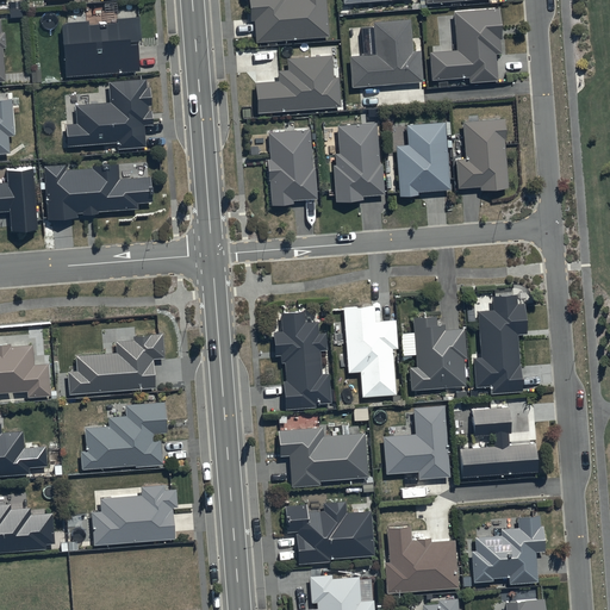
[(255,43),(328,37),(324,0),(247,0),(249,22),(253,20),(255,43)]
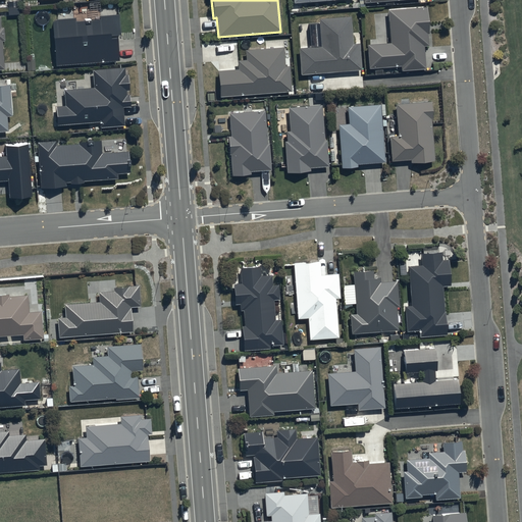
[(427,8),(387,11),(390,44),(367,45),(369,69),(401,67),(401,72),(425,70),(424,47),(428,47),(427,36),(429,36),(427,8)]
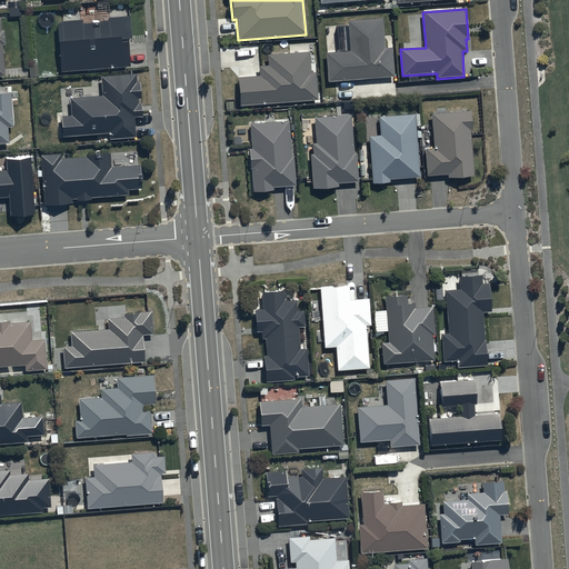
[(62,23),(57,25),(60,72),(129,68),(128,43),(120,43),(120,41),(130,40),(129,18),(108,19),(108,22),(98,23),(98,21),(91,21),(91,23),(82,25),(82,21),(62,22),(62,23)]
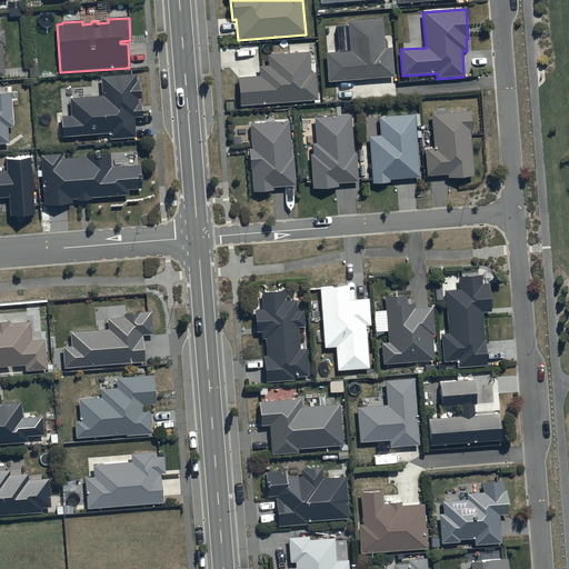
[(382,19),(347,21),(349,52),(326,53),(328,81),(393,77),(391,48),(383,48),(382,19)]
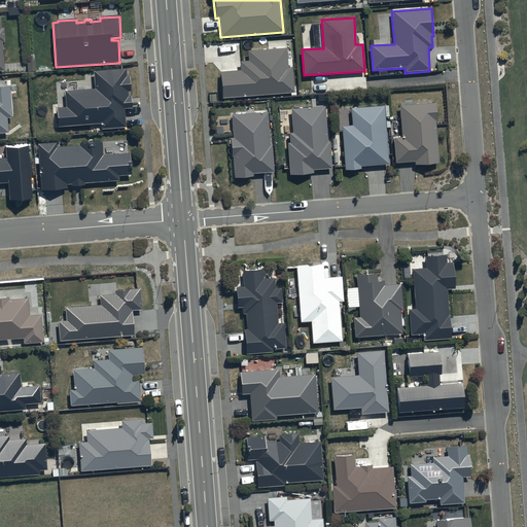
[(221,99),(293,94),(292,67),(287,67),(285,49),(247,53),(248,61),(239,62),(240,71),(220,72),(221,99)]
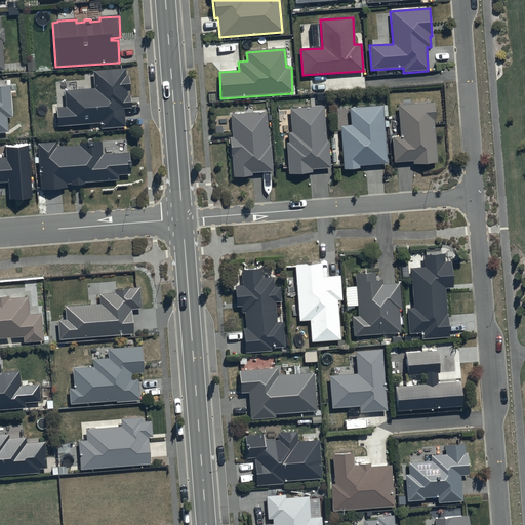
[(94,89),(65,90),(66,108),(55,108),(57,127),(101,124),(101,128),(125,127),(124,109),(131,109),(130,96),(127,96),(127,92),(129,92),(129,76),(125,76),(125,69),(93,71),(94,89)]
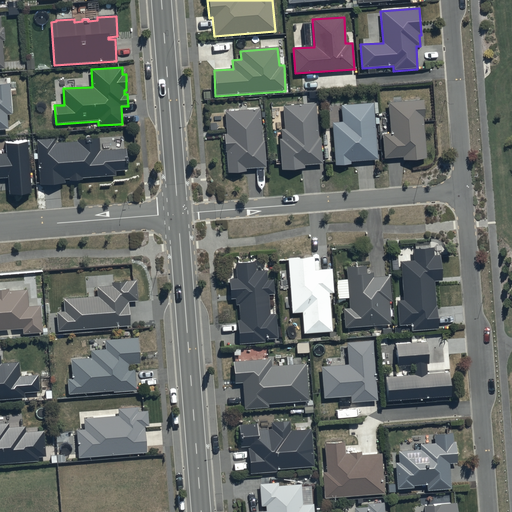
[(0,130),(7,130),(6,115),(12,115),(10,84),(0,85),(0,130)]
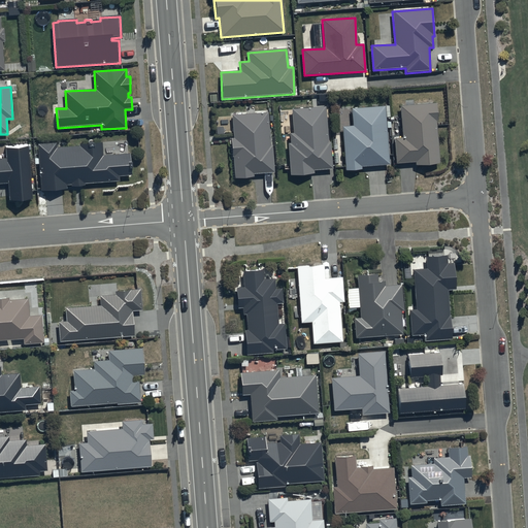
[(386,105),(352,107),(353,125),(342,126),(345,171),(362,169),(362,166),(391,164),(386,105)]
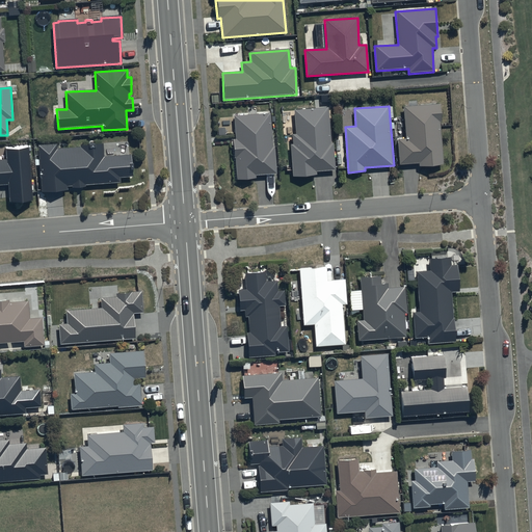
[(440,106),(402,108),(404,139),(397,140),(399,165),(418,164),(419,167),(443,165),(440,106)]
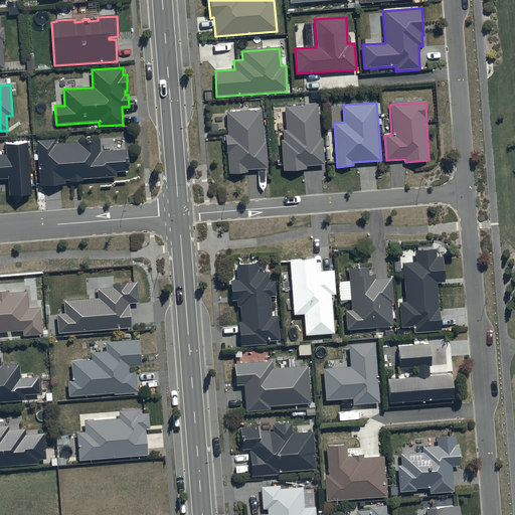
[(318,105),(284,107),(286,130),(283,130),(283,140),(281,141),(283,171),(307,170),(306,166),(324,165),(322,139),(320,139),(318,105)]
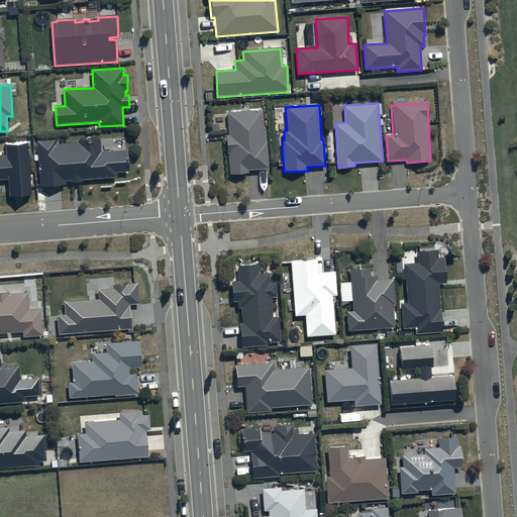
[(262,111),(226,114),(228,137),(226,137),(227,152),(228,152),(230,179),(250,178),(250,173),(270,172),(268,143),(264,143),(262,111)]
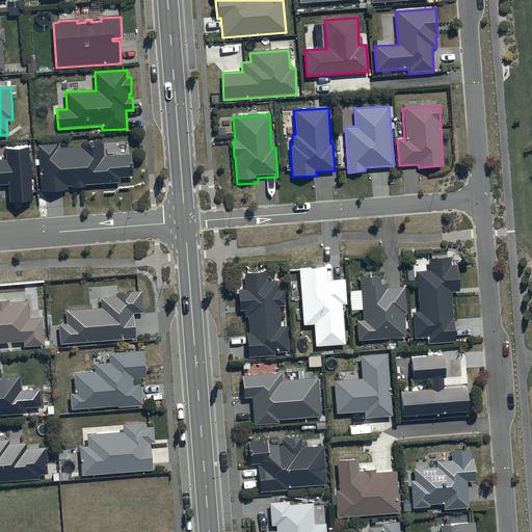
[(56,144),(37,145),(40,193),(67,191),(67,186),(71,186),(72,188),(84,187),(84,185),(120,184),(120,178),(132,177),(131,156),(103,157),(102,144),(94,145),(94,142),(87,142),(87,145),(80,147),(80,149),(56,150),(56,144)]
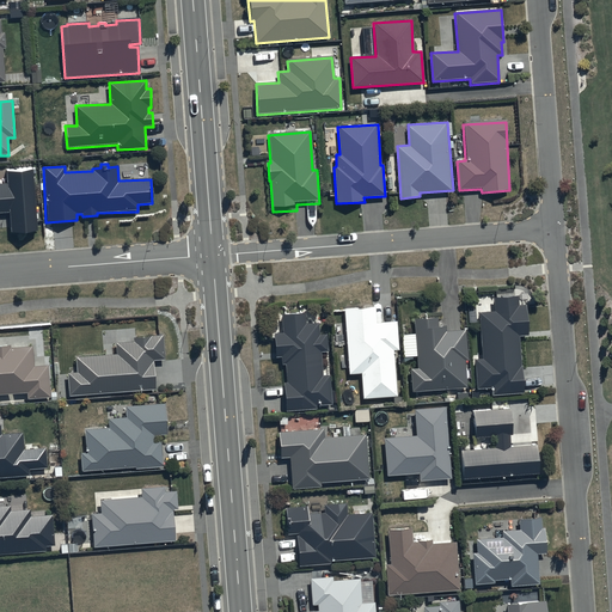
[(0,213),(8,213),(10,233),(37,231),(32,171),(6,172),(7,184),(0,184),(0,213)]
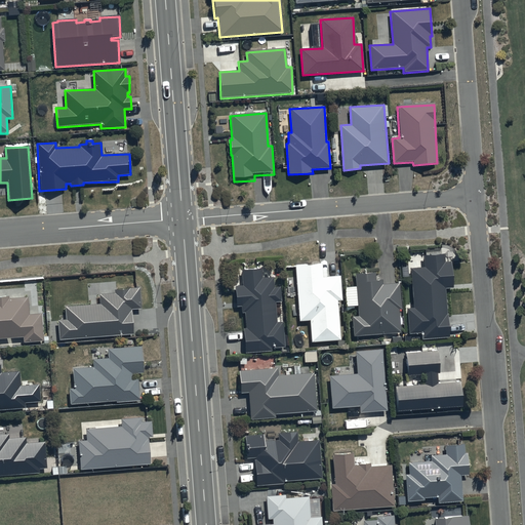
[(444,263),(443,254),(422,255),(423,268),(410,269),(413,308),(407,309),(409,334),(420,333),(421,339),(449,337),(445,289),(452,289),(451,261),(444,263)]
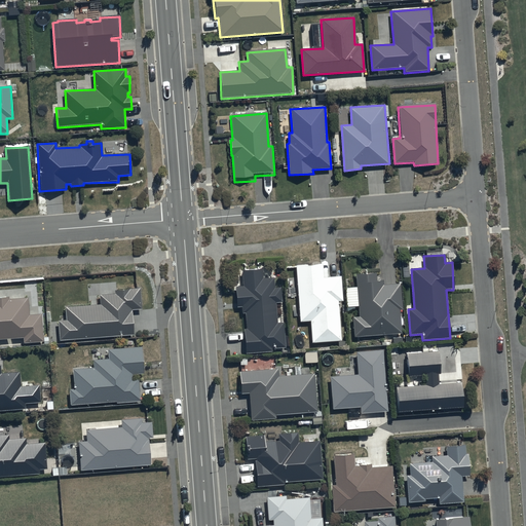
[(323,265),(295,267),(299,323),(309,322),(310,344),(340,342),(337,302),(343,302),(341,277),(324,278),(323,265)]
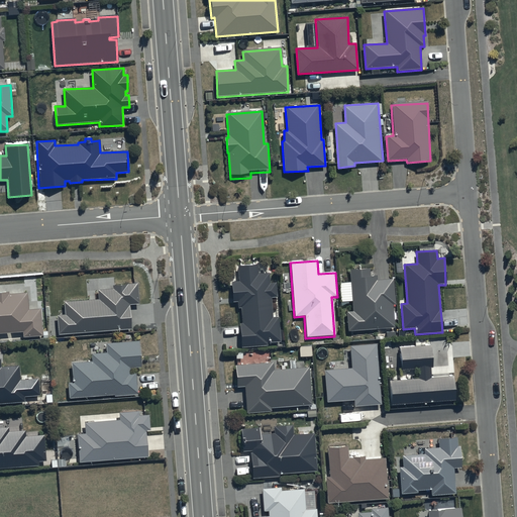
[(256,266),(237,266),(237,282),(230,282),(230,302),(237,302),(237,307),(241,307),(242,323),(240,323),(240,347),(268,347),(268,342),(280,341),(279,317),(272,317),(271,297),(277,297),(276,283),(269,283),(269,275),(257,275),(256,266)]
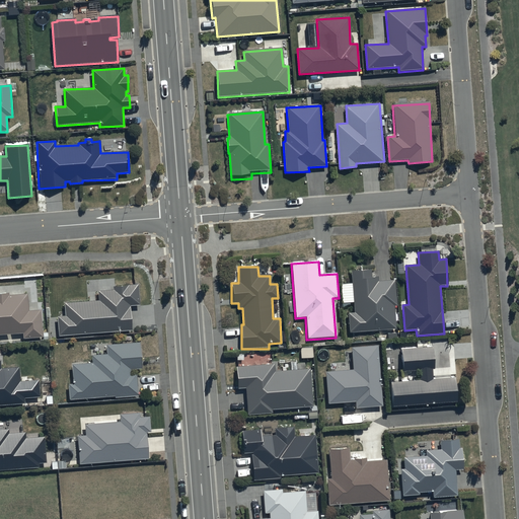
[(370,270),(351,271),(354,313),(349,313),(349,332),(395,329),(394,306),(396,305),(395,281),(378,282),(378,278),(370,278),(370,270)]
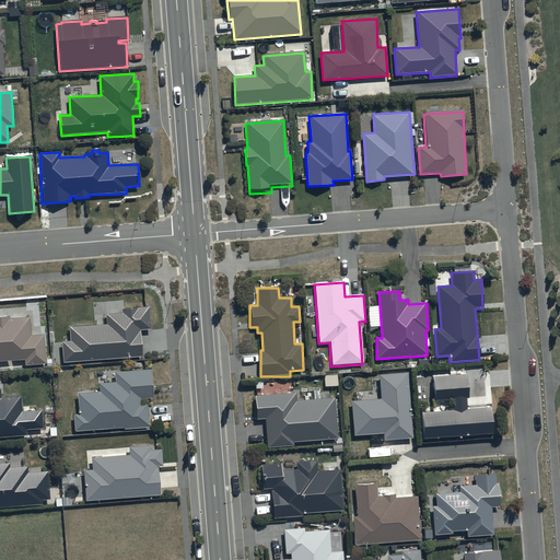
[(123,313),(106,314),(107,325),(70,328),(71,340),(62,341),(63,362),(142,358),(140,329),(151,329),(149,308),(123,310),(123,313)]
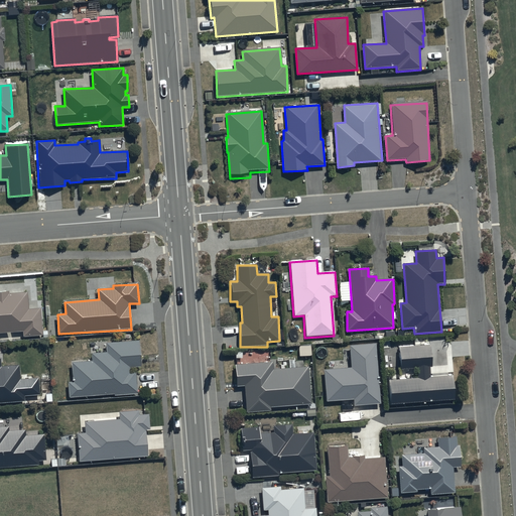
[(0,333),(22,333),(22,337),(41,336),(40,308),(28,309),(27,292),(8,293),(8,292),(0,292),(0,333)]
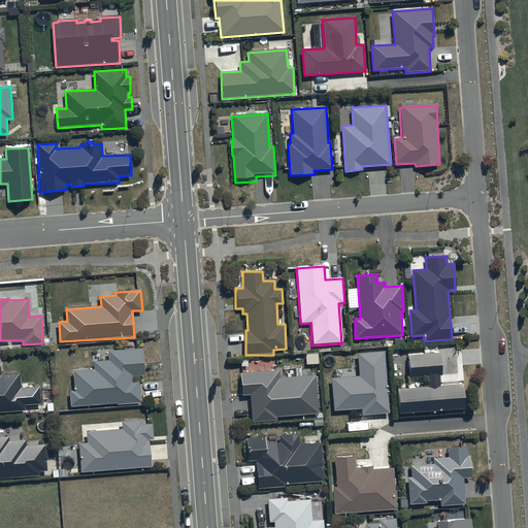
[(69,391),(69,406),(140,403),(139,381),(132,382),(132,376),(143,376),(142,349),(108,351),(108,361),(93,362),(93,370),(73,371),(74,390),(69,391)]
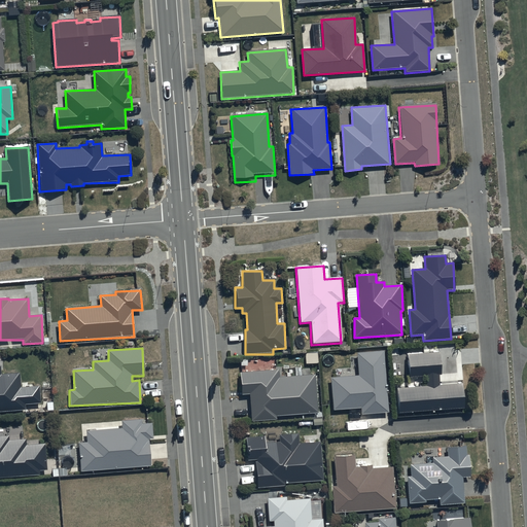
[(383,351),(356,353),(358,376),(330,378),(332,411),(360,409),(361,415),(388,413),(383,351)]
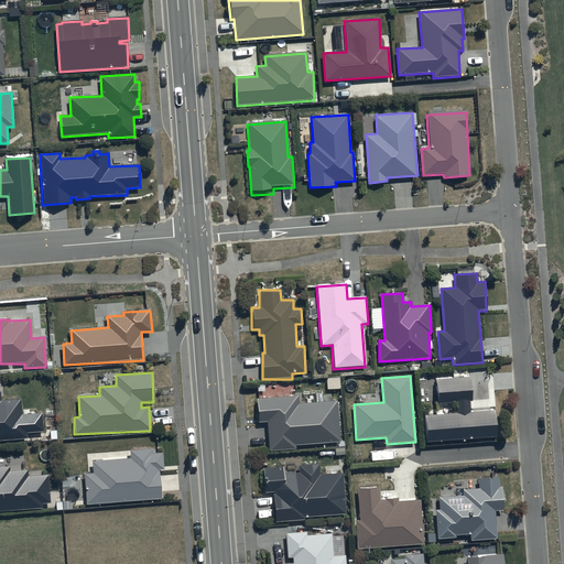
[(426,442),(495,437),(494,411),(470,412),(469,402),(472,402),(469,378),(435,380),(437,403),(455,402),(456,414),(424,416),(426,442)]
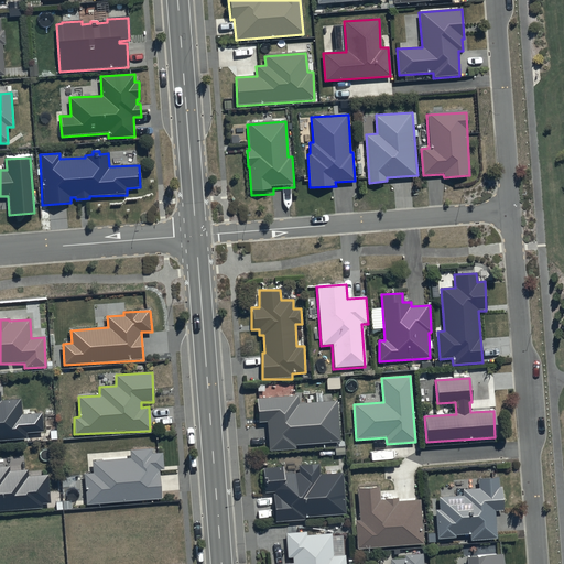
[(0,441),(28,440),(25,414),(22,415),(20,400),(0,401),(0,392),(0,391),(0,441)]
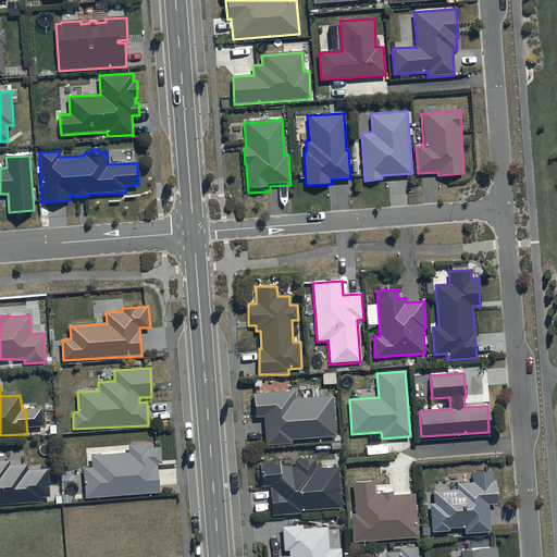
[(294,392),(252,394),(255,418),(263,417),(264,446),(292,444),(291,440),(335,436),(333,396),(295,399),(294,392)]
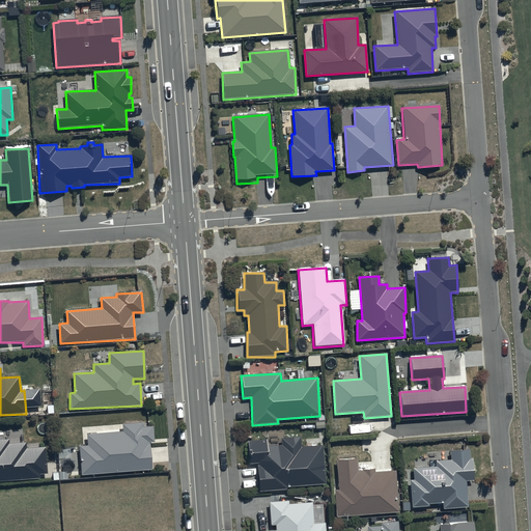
[(87,445),(79,446),(81,475),(151,470),(149,443),(154,443),(152,427),(143,428),(143,423),(121,425),(122,431),(86,435),(87,445)]
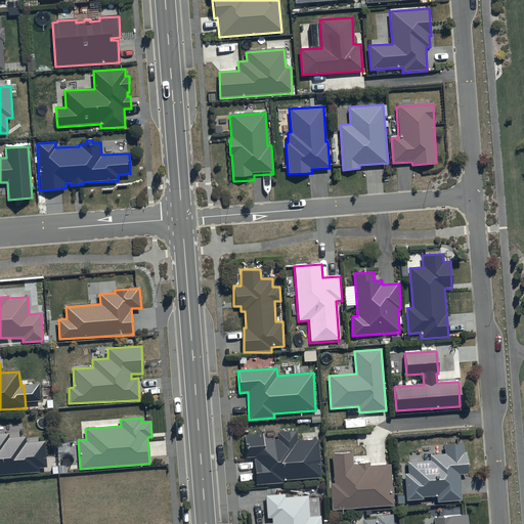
[(263,435),(245,435),(246,457),(254,457),(255,485),(284,483),(284,481),(321,478),(318,440),(297,441),(297,432),(277,433),(277,440),(263,440),(263,435)]
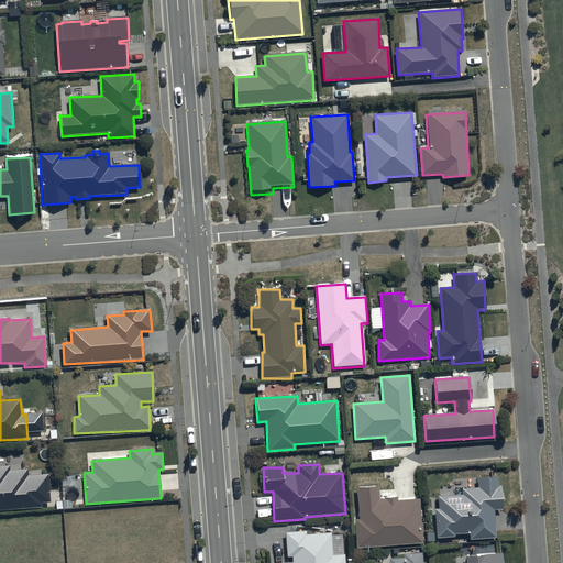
[(0,510),(42,508),(42,504),(50,503),(47,475),(28,475),(28,468),(18,470),(13,470),(9,470),(9,466),(0,466),(0,510)]
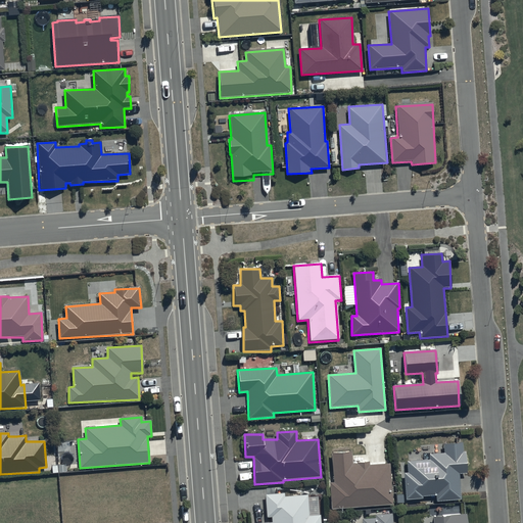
[(443,454),(428,455),(428,460),(407,461),(407,473),(403,473),(405,500),(422,498),(422,496),(435,495),(435,502),(460,501),(459,475),(466,474),(465,452),(462,452),(462,442),(443,443),(443,454)]
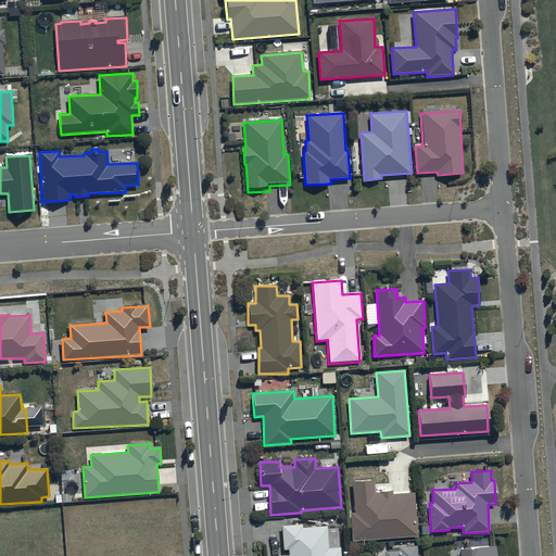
[(417,538),(414,493),(392,495),(391,491),(375,492),(374,481),(352,482),(354,514),(351,514),(352,542),(417,538)]
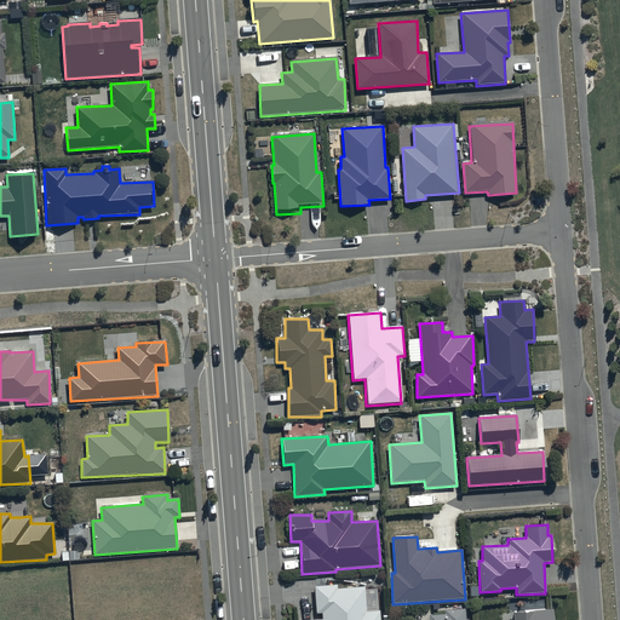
[(336,580),(314,581),(316,609),(321,608),(322,615),(294,618),(293,619),(380,619),(379,606),(366,607),(365,583),(337,584),(336,580)]
